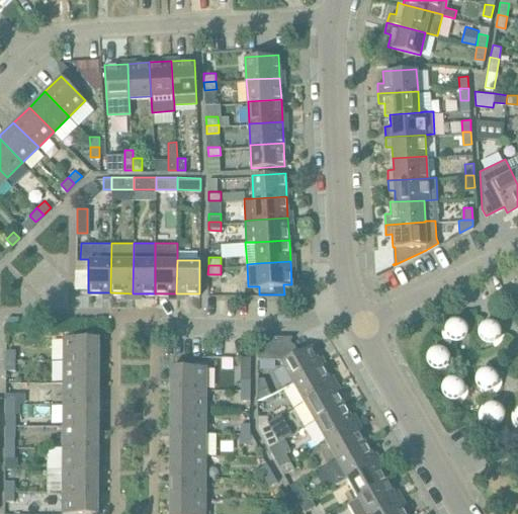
[(446,335),(443,337),(443,338),(445,340),(447,342),(448,342),(451,344),(452,344),(456,344),(456,341),(458,341),(459,341),(460,340),(462,339),(463,338),(465,337),(465,336),(466,335),(466,334),(467,332),(467,330),(467,328),(467,327),(467,325),(466,324),(465,323),(464,321),(463,320),(461,319),(460,318),(457,318),(454,318),(452,319),(450,320),(448,321),(447,322),(446,324),(445,326),(445,327),(444,328),(444,330),(445,332),(445,333),(446,335)]
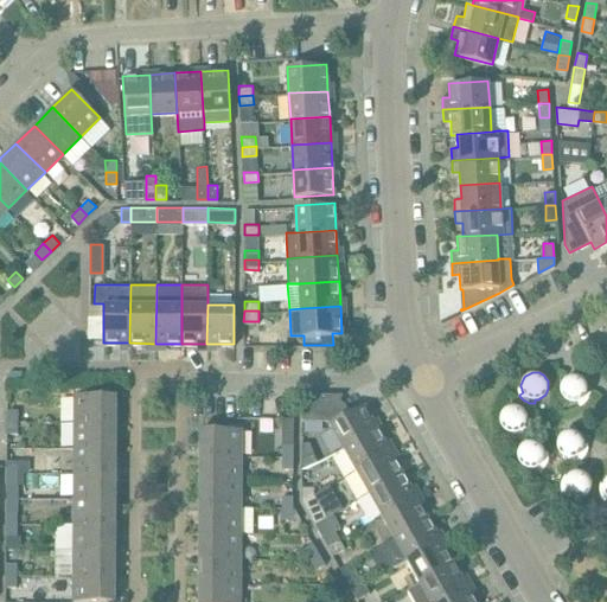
[(560,386),(560,388),(560,389),(560,390),(561,391),(561,392),(561,394),(562,395),(562,396),(563,397),(564,398),(566,399),(567,399),(568,401),(569,401),(570,402),(572,402),(573,402),(574,402),(575,402),(576,402),(577,401),(579,404),(580,404),(581,403),(583,403),(585,402),(585,401),(586,399),(587,398),(588,397),(589,396),(589,395),(589,394),(590,392),(590,391),(587,390),(587,389),(587,388),(587,386),(587,385),(587,384),(587,383),(586,382),(586,380),(585,379),(583,378),(582,377),(581,377),(580,376),(579,376),(579,375),(577,375),(576,375),(575,375),(574,375),(573,375),(572,375),(570,375),(569,376),(568,376),(567,377),(566,377),(564,378),(563,379),(562,380),(561,382),(561,383),(561,384),(560,385),(560,386)]
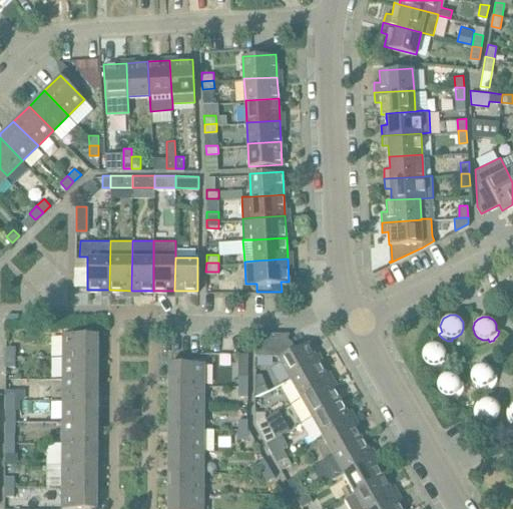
[(255,332),(255,355),(277,355),(279,358),(290,377),(319,361),(308,342),(295,349),(287,339),(290,332),(255,332)]
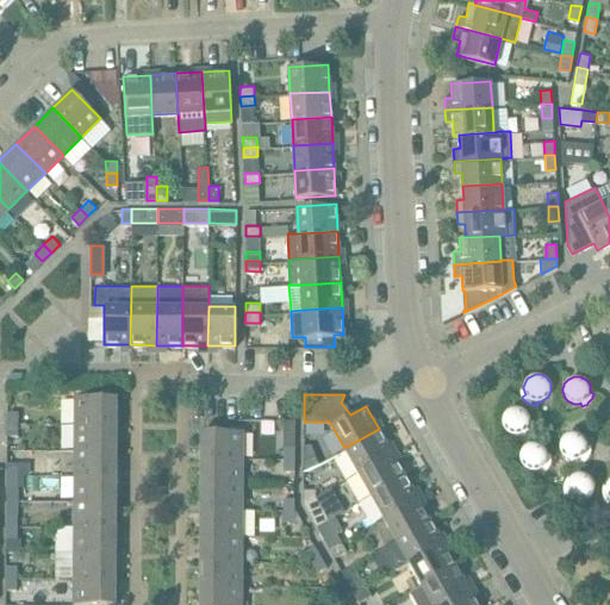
[(75,395),(75,422),(116,423),(116,395),(75,395)]
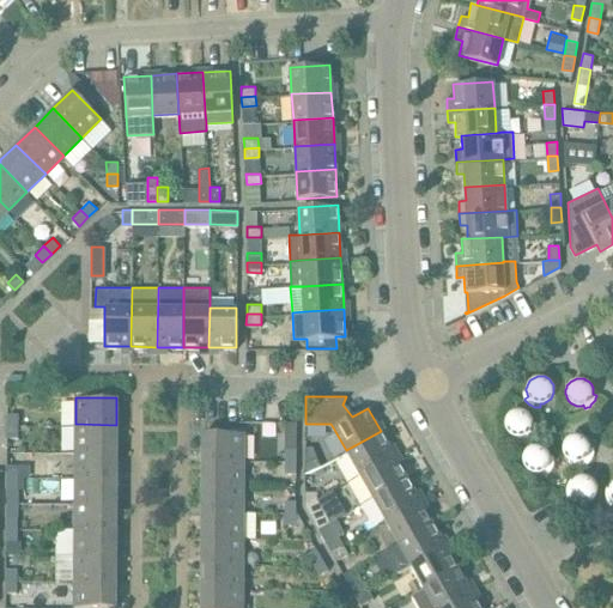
[(504,421),(504,423),(504,424),(505,425),(505,426),(505,427),(505,429),(507,430),(507,431),(508,431),(509,432),(509,433),(510,433),(511,435),(513,435),(513,436),(514,436),(515,437),(516,437),(517,437),(517,441),(519,441),(520,441),(522,439),(523,439),(525,439),(526,438),(527,438),(528,437),(529,436),(530,435),(532,435),(533,433),(533,432),(530,430),(530,429),(532,427),(532,426),(533,425),(533,423),(533,421),(532,420),(532,419),(532,418),(532,417),(530,417),(530,415),(529,414),(528,413),(528,412),(527,412),(526,411),(525,411),(523,409),(522,409),(521,409),(520,409),(519,409),(517,409),(516,409),(515,409),(514,409),(513,411),(511,411),(510,412),(509,413),(508,414),(507,415),(507,417),(505,418),(505,419),(505,420),(504,421)]
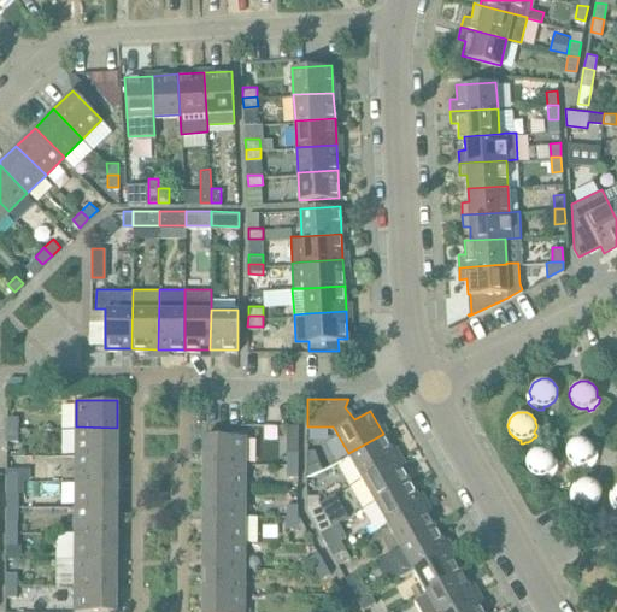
[(7,415),(7,427),(18,427),(18,415),(7,415)]
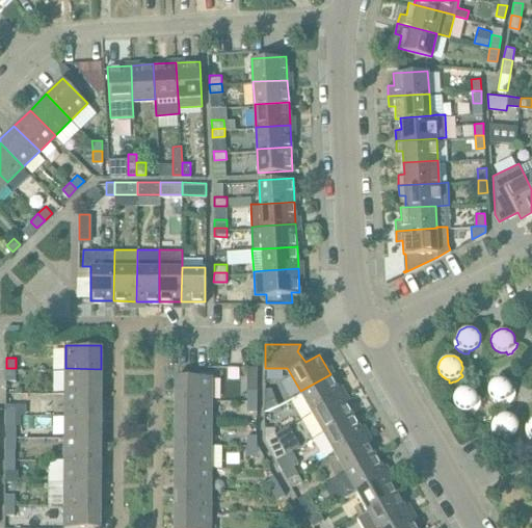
[(247,388),(257,388),(257,364),(247,364),(247,388)]
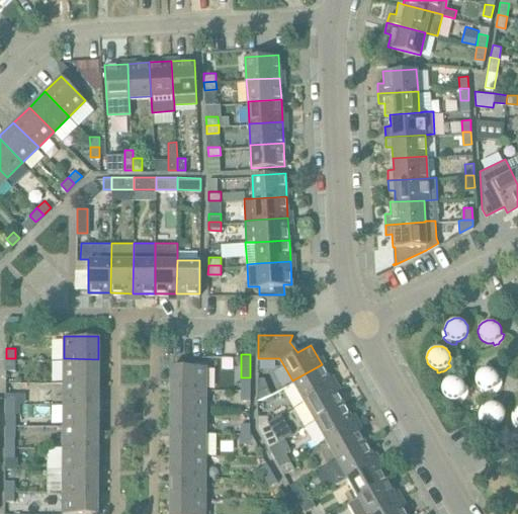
[(6,358),(6,368),(15,368),(15,358),(6,358)]
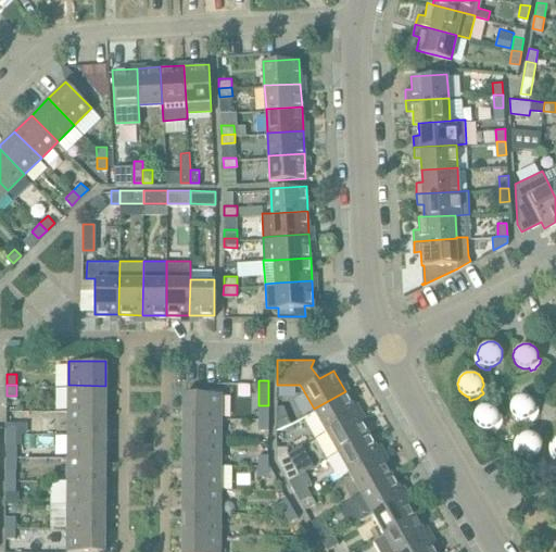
[(68,409),(105,409),(105,386),(68,385),(68,409)]
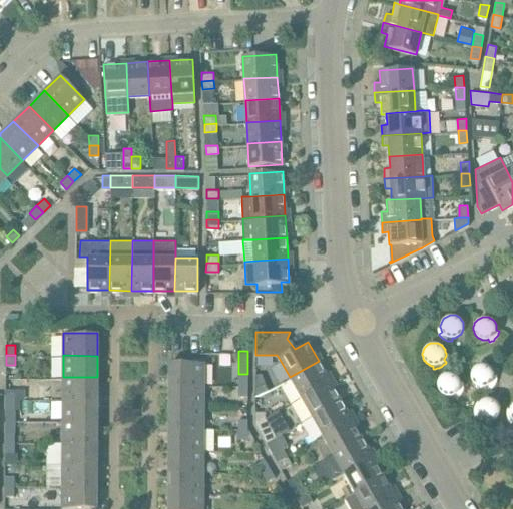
[(319,361),(290,377),(301,397),(330,380),(319,361)]
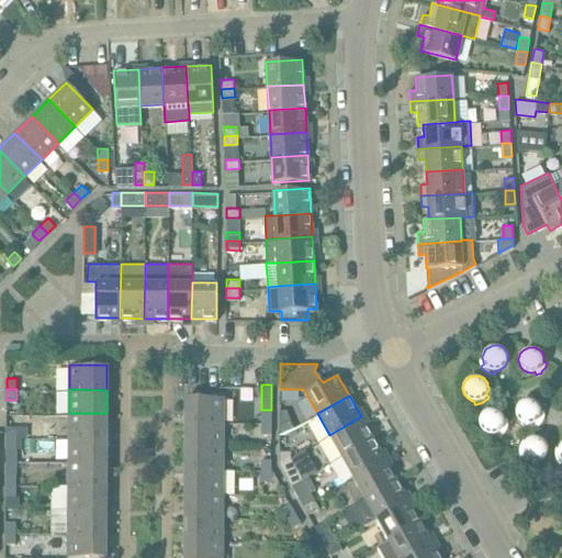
[(186,397),(186,421),(223,421),(223,397),(186,397)]
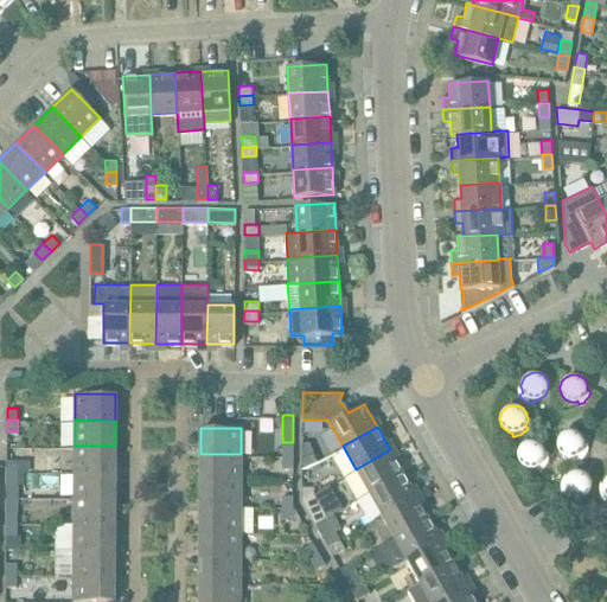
[(576,456),(579,460),(581,458),(582,456),(585,454),(586,453),(587,450),(588,449),(588,446),(588,444),(585,444),(585,442),(585,441),(583,439),(582,437),(581,435),(580,434),(577,431),(575,430),(570,430),(568,430),(567,430),(566,431),(562,433),(560,435),(558,437),(557,439),(557,441),(557,442),(557,444),(557,446),(557,448),(558,450),(560,452),(561,453),(562,455),(564,456),(567,456),(568,458),(570,458),(573,458),(575,456),(576,456)]
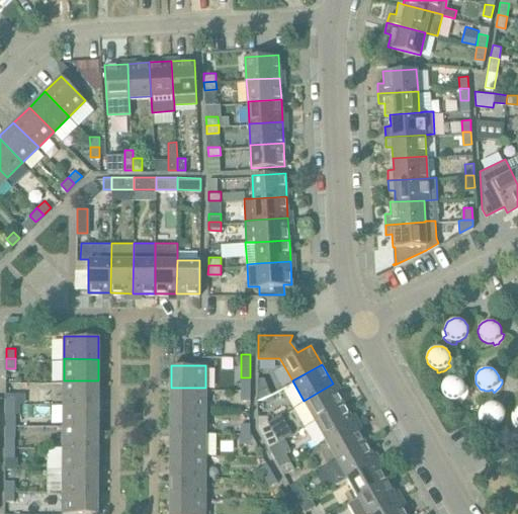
[(463,381),(463,380),(461,378),(459,376),(457,376),(455,375),(453,375),(451,375),(449,375),(447,376),(446,377),(444,379),(443,380),(442,382),(441,384),(441,387),(441,389),(442,390),(442,391),(443,393),(445,395),(447,397),(448,398),(450,398),(452,399),(453,399),(455,399),(457,398),(459,397),(460,396),(462,394),(463,394),(466,395),(467,393),(468,391),(468,389),(468,387),(468,383),(467,382),(466,379),(463,381)]
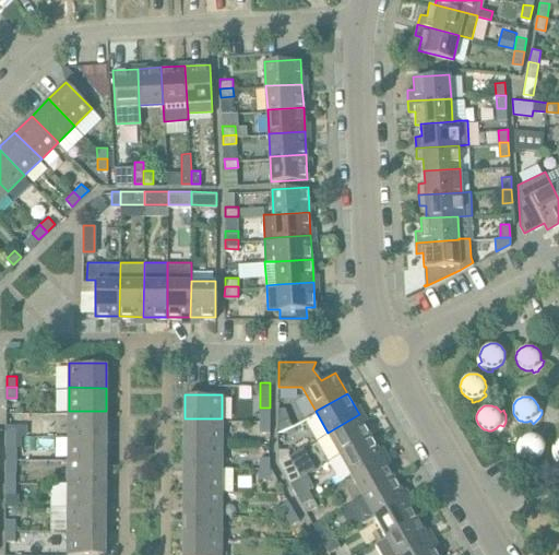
[(260,408),(260,420),(270,420),(270,408),(260,408)]
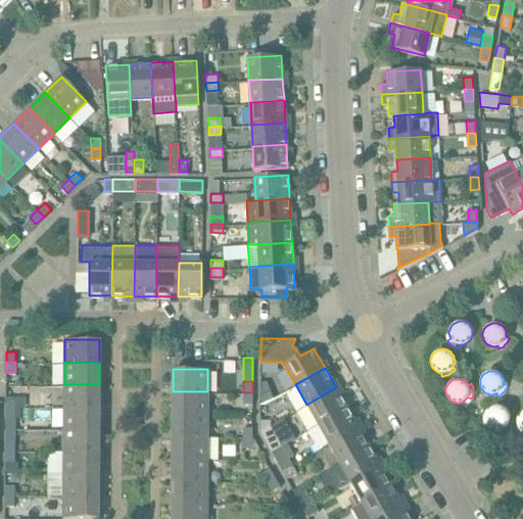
[(259,381),(259,393),(259,403),(273,396),(270,389),(267,381),(259,381)]
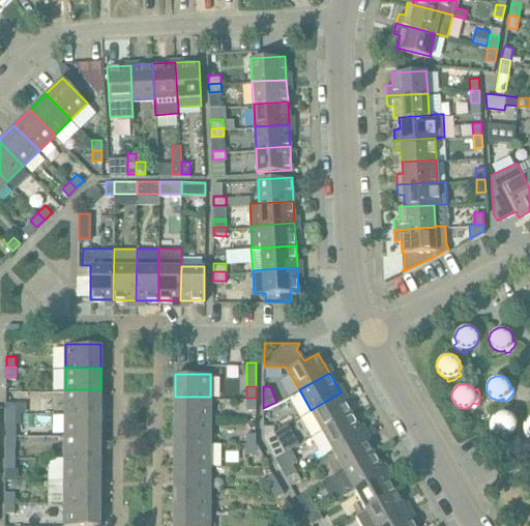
[(65,389),(65,412),(100,412),(100,389),(65,389)]
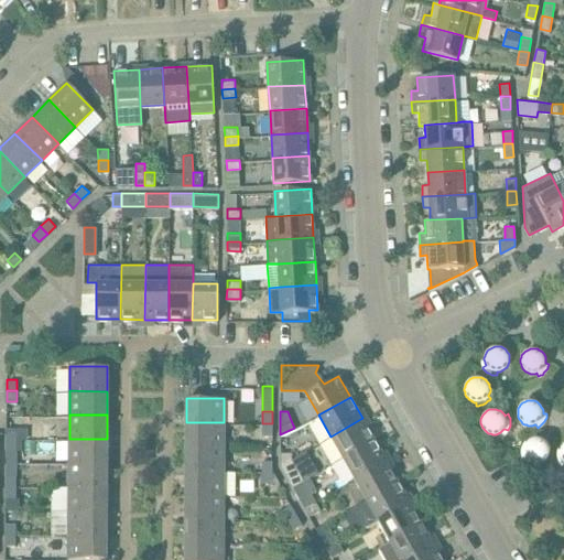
[(362,418),(331,437),(343,456),(373,439),(362,418)]
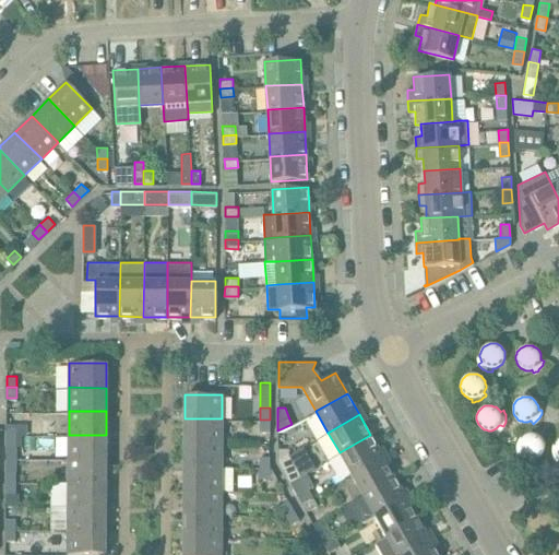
[(185,418),(185,443),(222,443),(222,418),(185,418)]
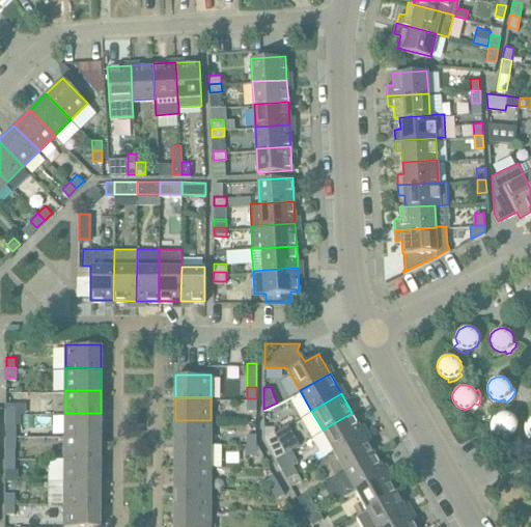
[(247,409),(256,409),(256,398),(247,398),(247,409)]
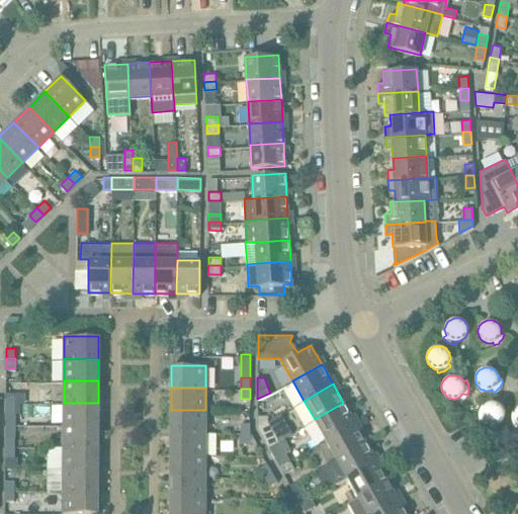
[(6,392),(6,402),(15,402),(15,392),(6,392)]
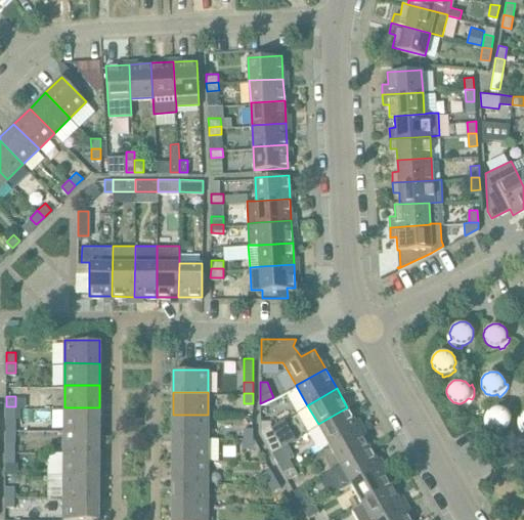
[(15,406),(6,406),(6,417),(15,417),(15,406)]
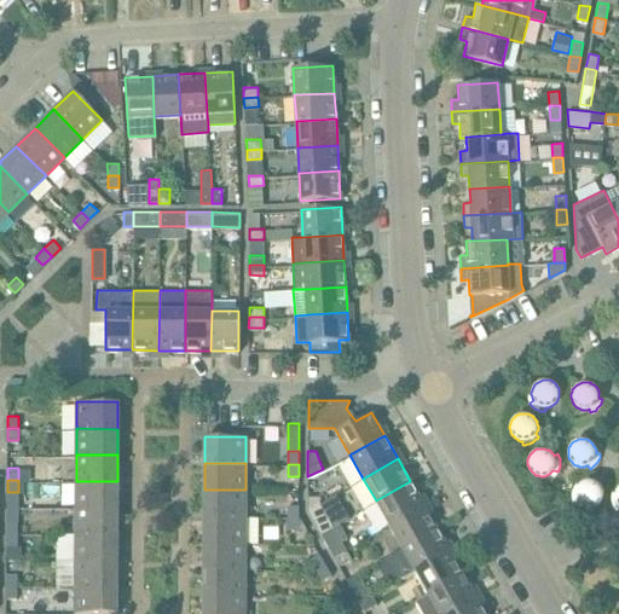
[(572,492),(571,493),(572,494),(572,497),(572,498),(572,499),(573,499),(576,498),(577,499),(577,500),(578,502),(578,503),(579,504),(580,504),(583,507),(584,507),(585,507),(586,508),(588,508),(589,508),(590,508),(591,508),(593,508),(594,507),(595,507),(596,505),(597,505),(599,504),(600,503),(601,502),(601,500),(602,499),(602,498),(602,497),(603,496),(603,494),(603,493),(603,492),(603,491),(602,490),(602,488),(602,487),(601,486),(600,485),(599,484),(597,482),(596,481),(595,481),(594,480),(593,480),(591,480),(590,480),(589,480),(588,480),(586,480),(585,480),(584,481),(583,481),(582,481),(580,482),(579,484),(577,482),(576,482),(574,484),(573,485),(573,486),(572,488),(572,490),(572,491),(572,492)]
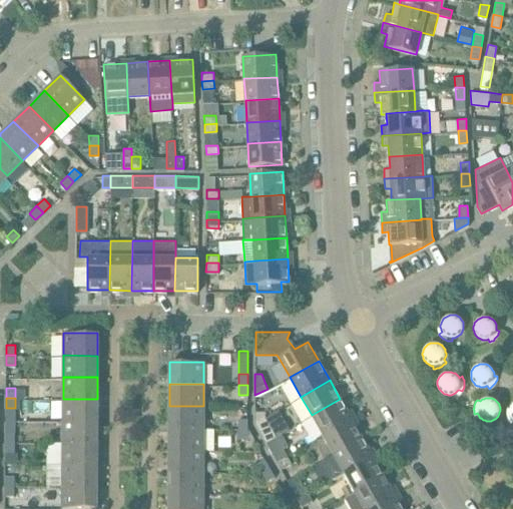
[(63,420),(97,420),(97,399),(63,399),(63,420)]
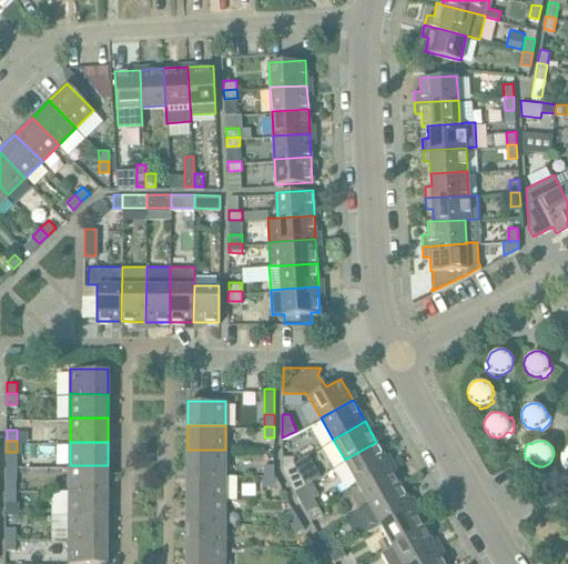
[(376,442),(345,460),(356,481),(388,463),(376,442)]
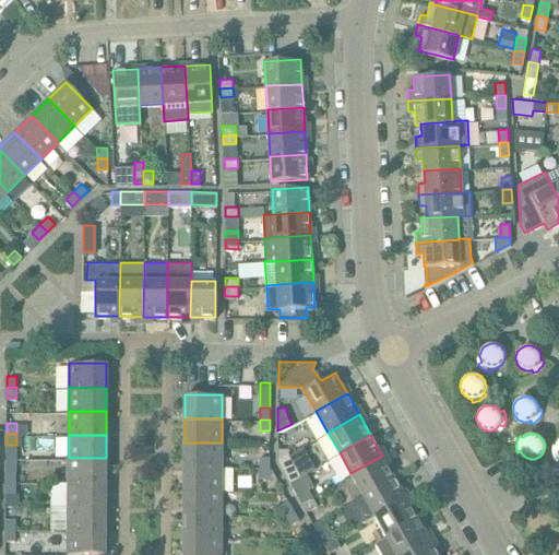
[(185,443),(185,465),(222,465),(222,443),(185,443)]
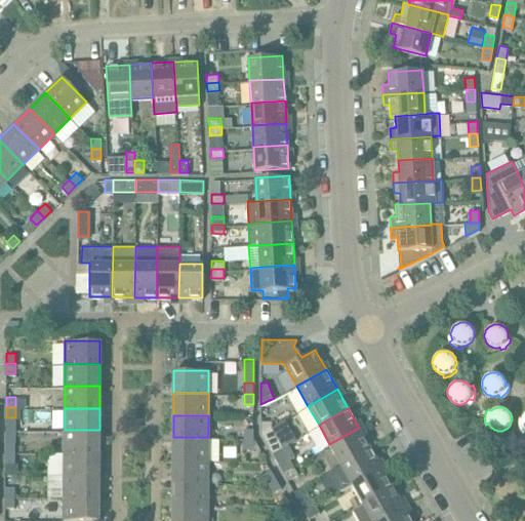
[(260,419),(260,432),(272,427),(272,419),(260,419)]
